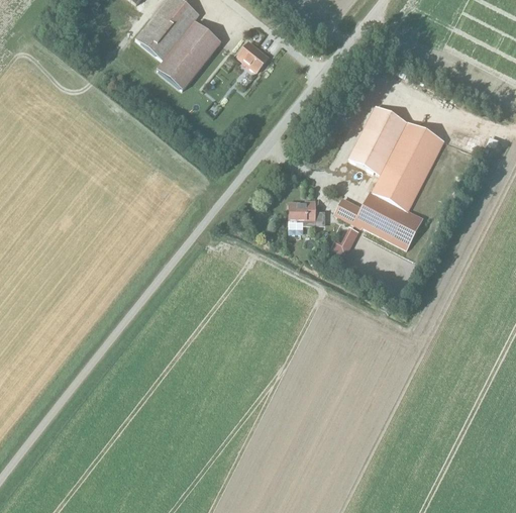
[(199,14),(181,0),(166,0),(135,38),(163,61),(194,21),(199,14)]
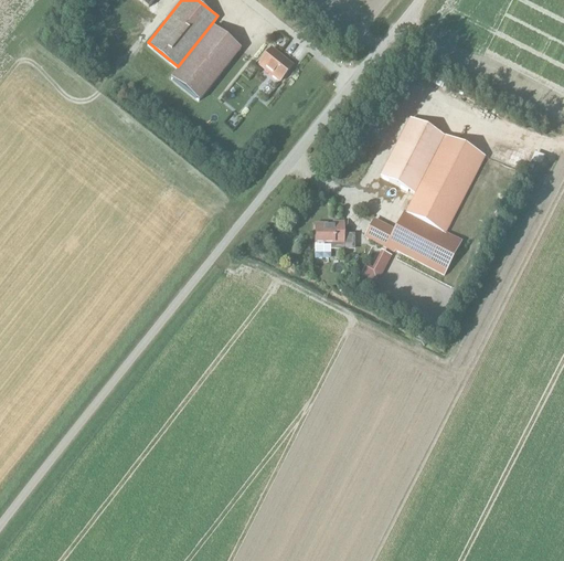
[(241,46),(212,23),(178,66),(170,74),(199,98),(241,46)]
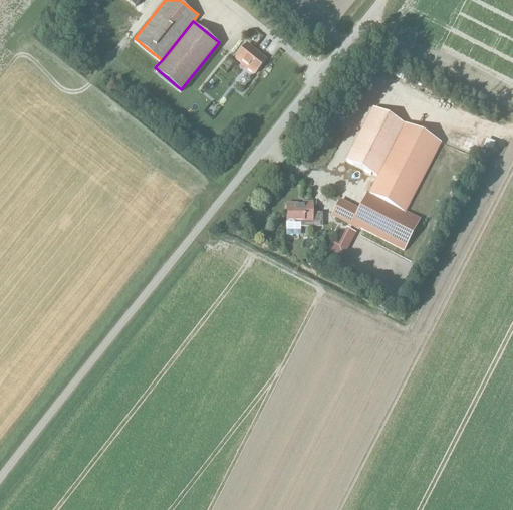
[(255,71),(267,57),(247,41),(236,56),(255,71)]
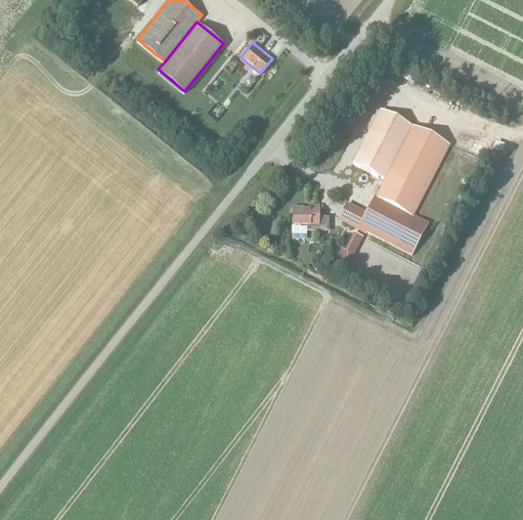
[(353,161),(386,178),(413,125),(381,109),(353,161)]
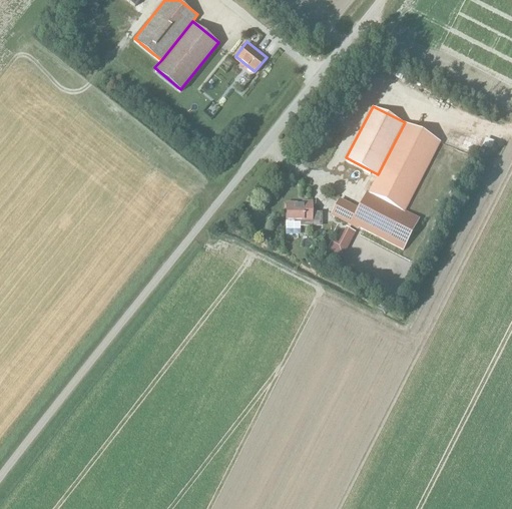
[(405,122),(378,174),(368,191),(404,210),(441,140),(405,122)]
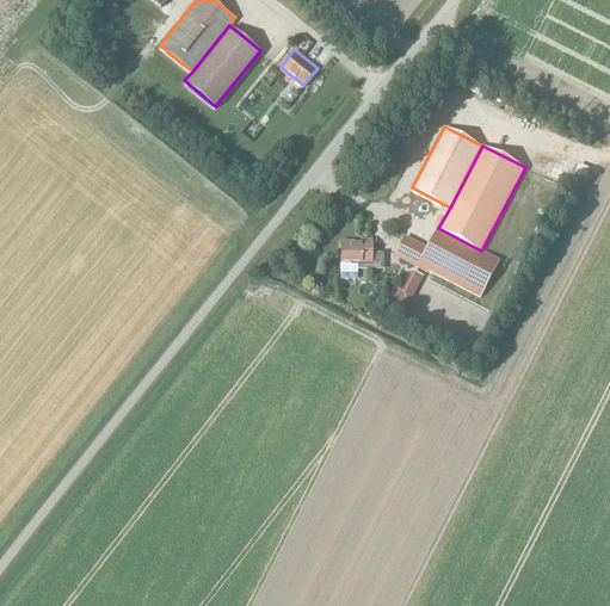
[(437,228),(427,247),(420,261),(429,266),(481,294),(499,259),(481,251),(438,228),(437,228)]
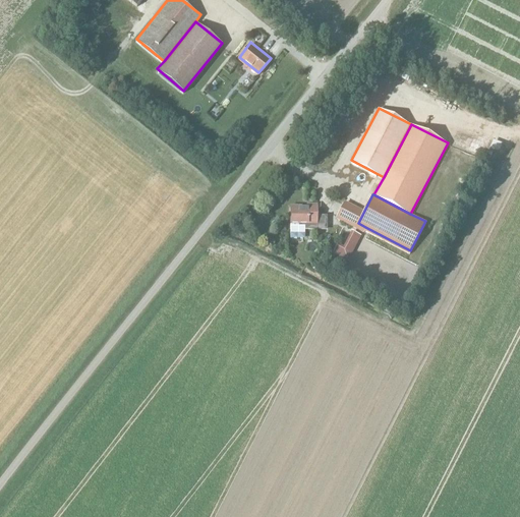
[(364,229),(365,227),(358,223),(364,211),(345,200),(337,216),(364,229)]
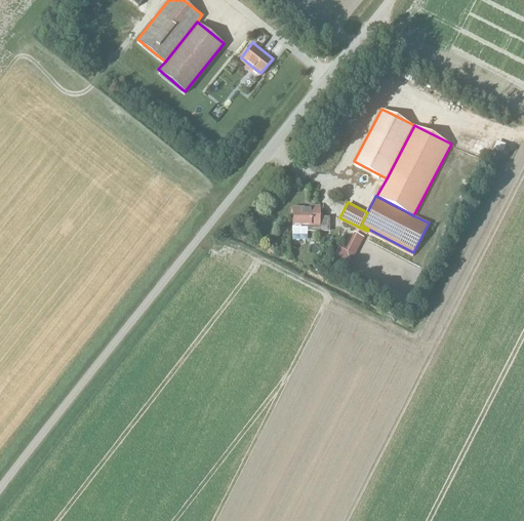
[(293,224),(293,232),(308,232),(308,226),(320,226),(320,203),(311,203),(311,205),(293,205),(293,224)]
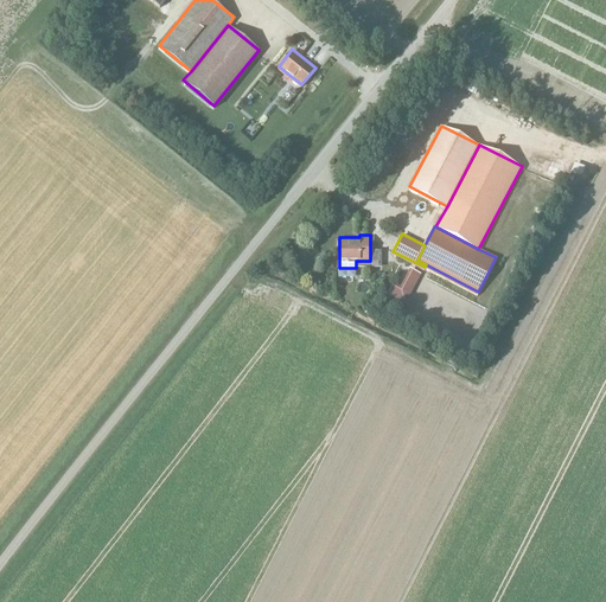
[(420,271),(413,268),(402,288),(393,283),(389,290),(406,299),(420,271)]
